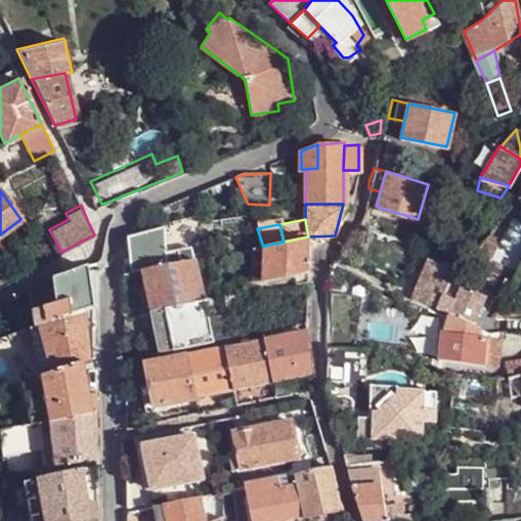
[(164,249),(162,226),(140,232),(127,236),(125,242),(125,246),(123,275),(142,271),(165,267),(164,249)]
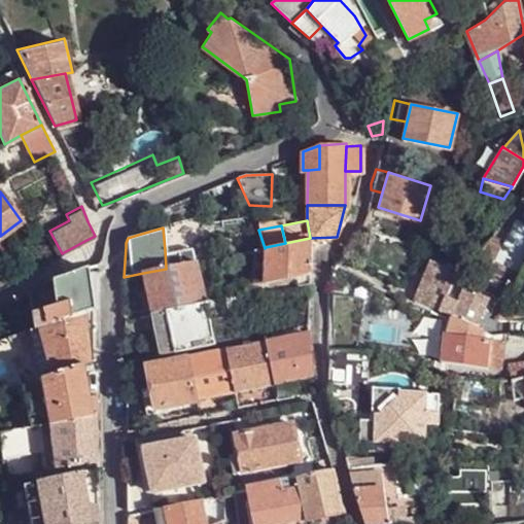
[(285,243),(266,247),(265,282),(309,273),(310,238),(285,243)]
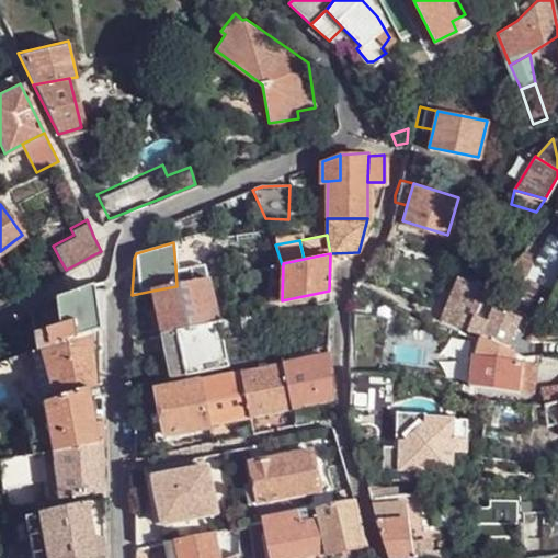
[(175,266),(177,286),(207,280),(202,261),(175,266)]
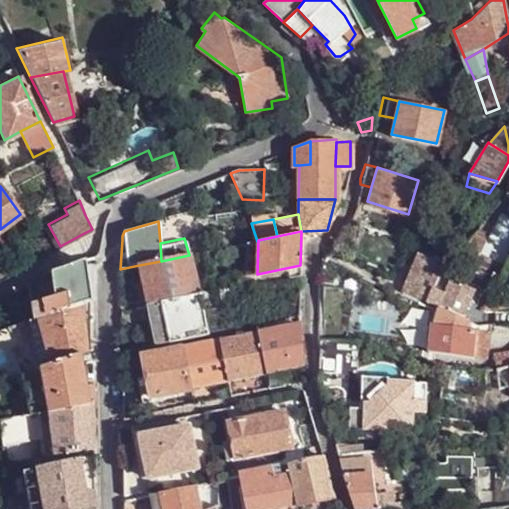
[(257,241),(249,242),(247,274),(257,274),(258,240),(257,241)]
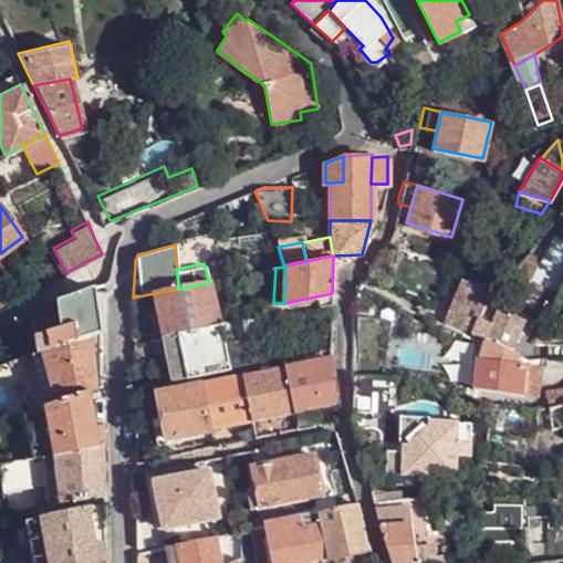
[(485,339),(498,306),(488,302),(493,293),(461,279),(442,320),(485,339)]
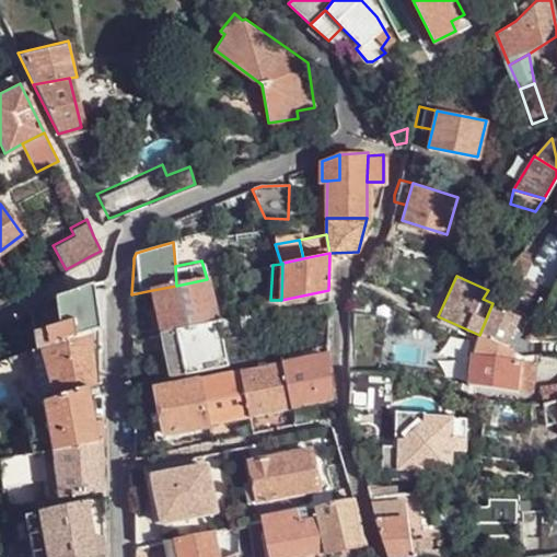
[(218,323),(209,279),(207,279),(176,286),(152,290),(158,315),(162,335),(218,323)]
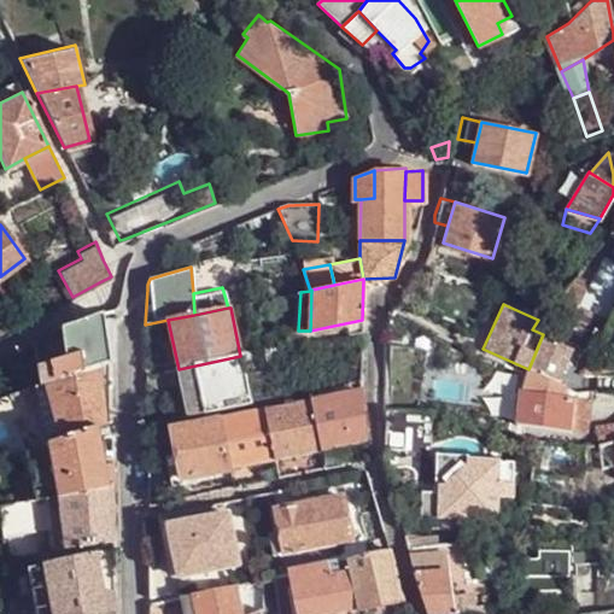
[(0,335),(21,325),(12,310),(0,316),(0,335)]
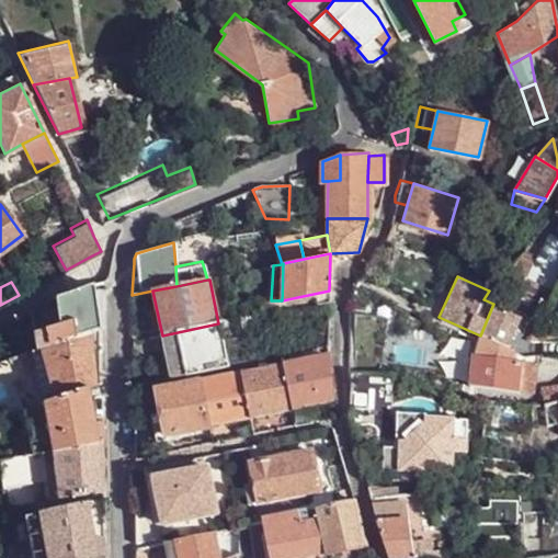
[(95,326),(89,282),(56,294),(52,295),(57,320),(63,339),(88,330),(95,327),(95,326)]
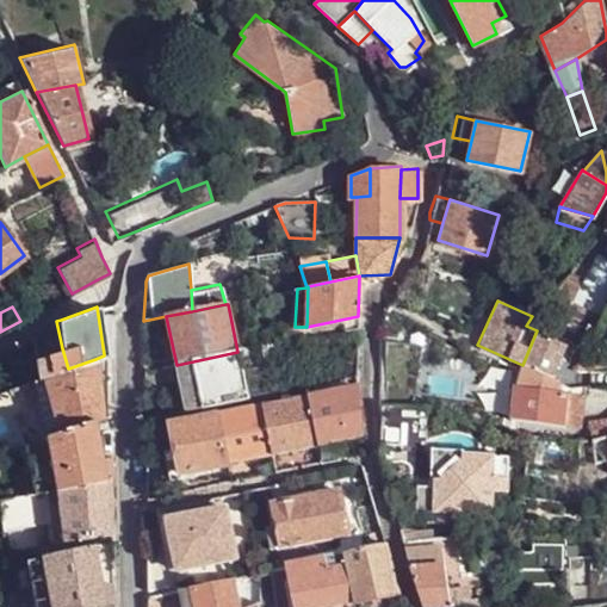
[(422,342),(431,328),(404,311),(395,333),(404,338),(406,335),(422,342)]
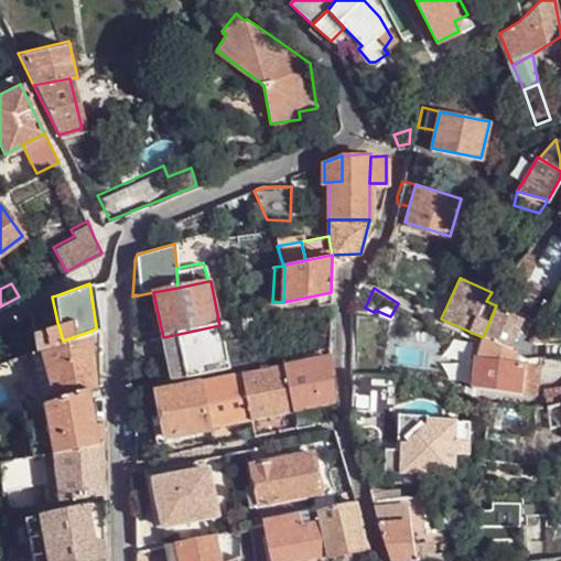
[(153,292),(132,297),(132,317),(159,317),(153,292)]
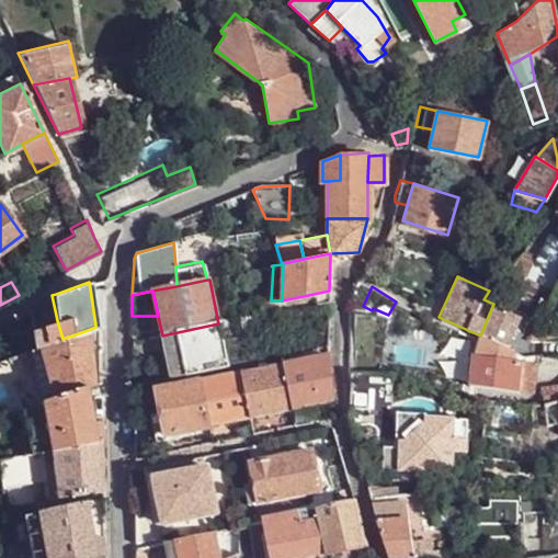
[(57,320),(52,295),(27,309),(32,329),(57,320)]
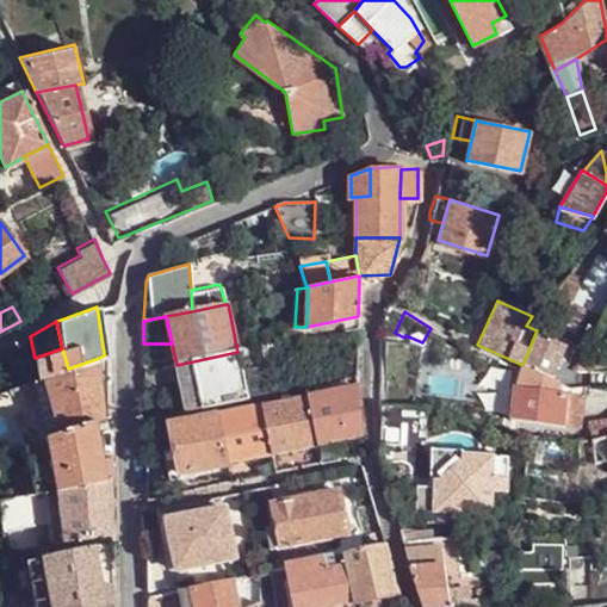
[(563,342),(537,330),(522,365),(521,367),(546,376),(563,342)]
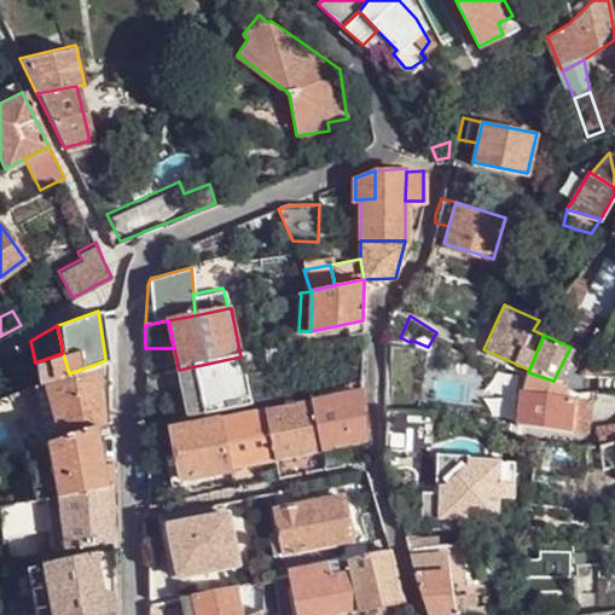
[(579,372),(610,371),(609,350),(595,349),(579,372)]
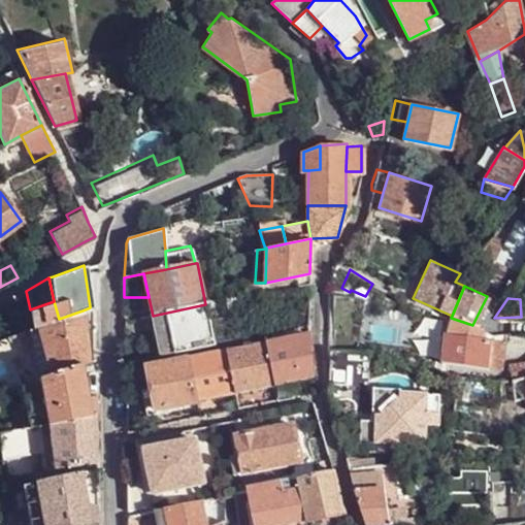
[(59,319),(54,301),(30,309),(32,328),(35,327),(59,319)]
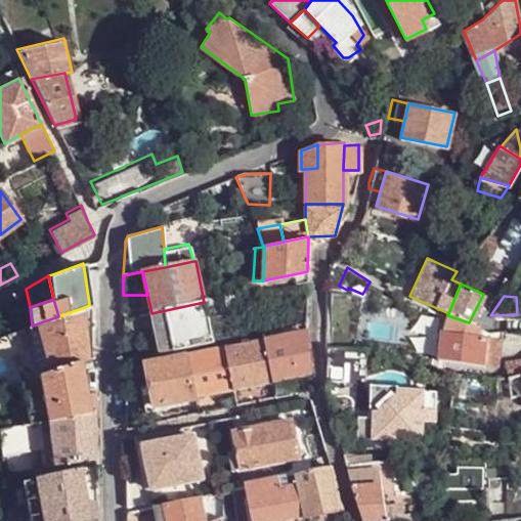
[(143,314),(142,301),(124,301),(124,318),(143,314)]
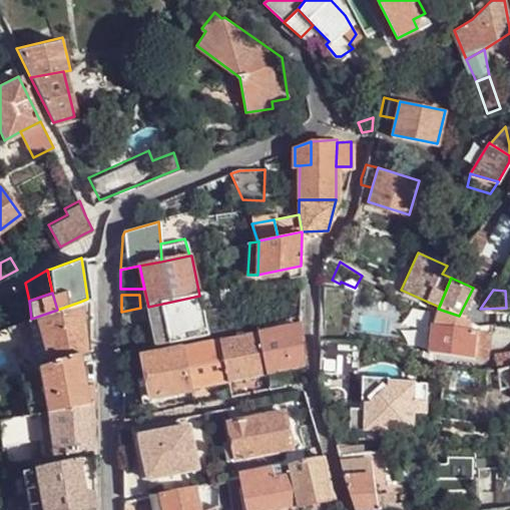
[(299,314),(301,295),(288,295),(288,315),(299,314)]
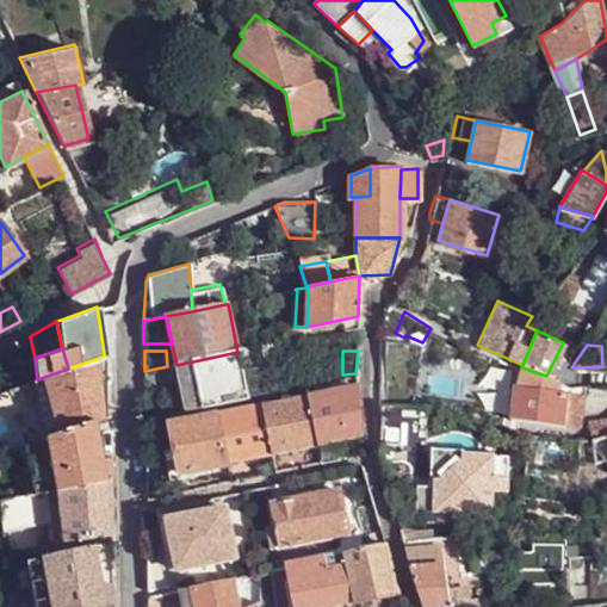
[(248,397),(237,352),(177,365),(186,412),(216,404),(248,397)]
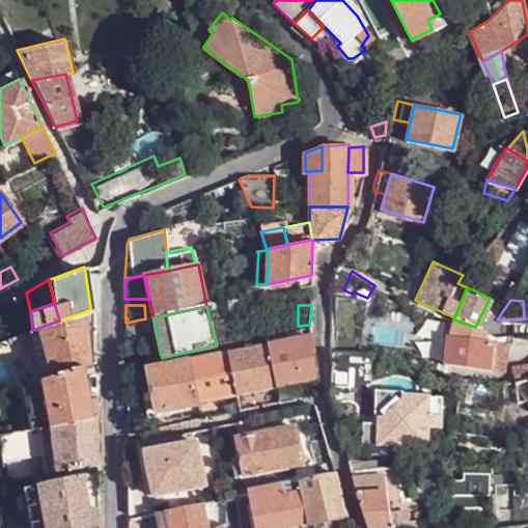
[(353,309),(329,306),(329,351),(332,351),(348,353),(353,309)]
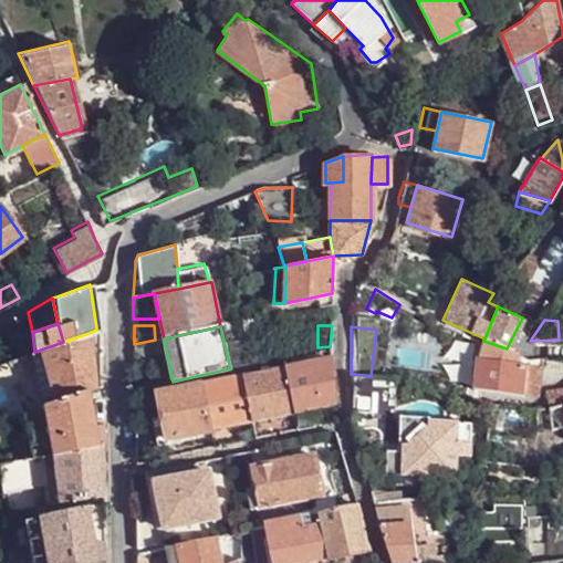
[(471,335),(460,332),(456,348),(475,355),(477,356),(481,340),(471,335)]
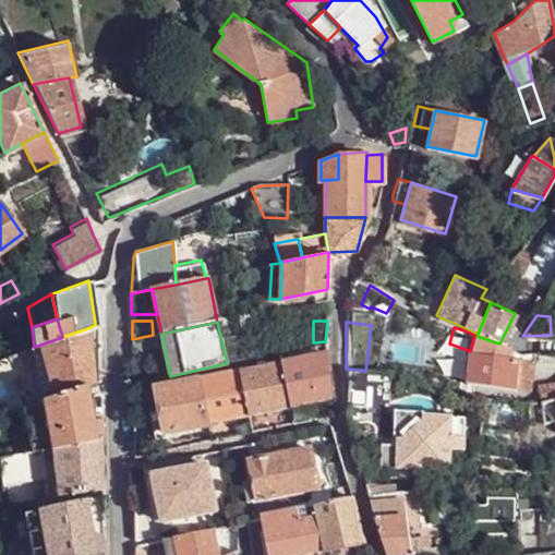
[(93,379),(87,328),(62,337),(37,346),(40,360),(51,396),(82,384),(93,379)]
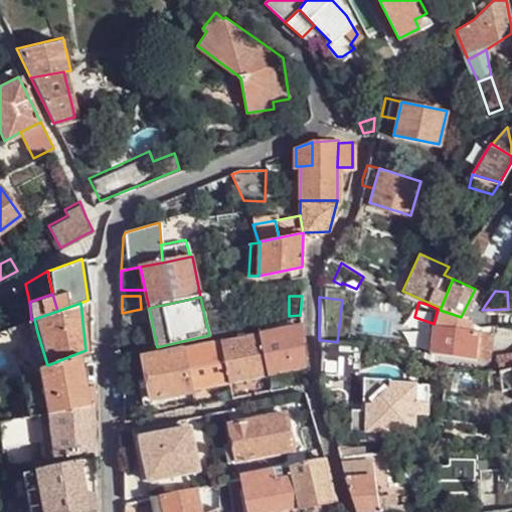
[(146,324),(143,309),(141,309),(122,313),(122,330),(146,324)]
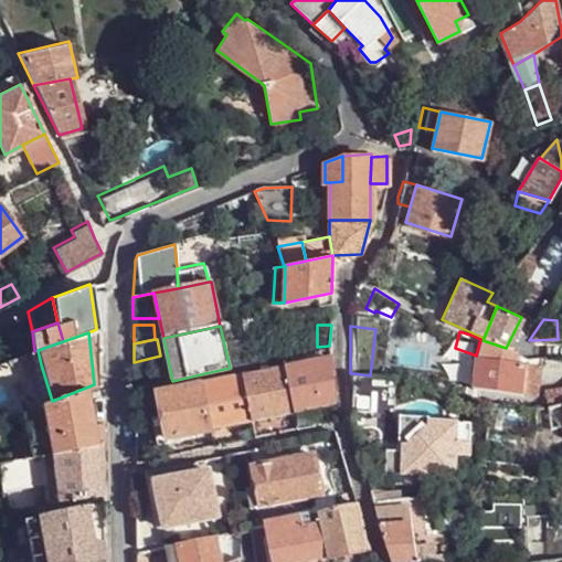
[(505,359),(506,348),(483,340),(480,339),(476,356),(505,359)]
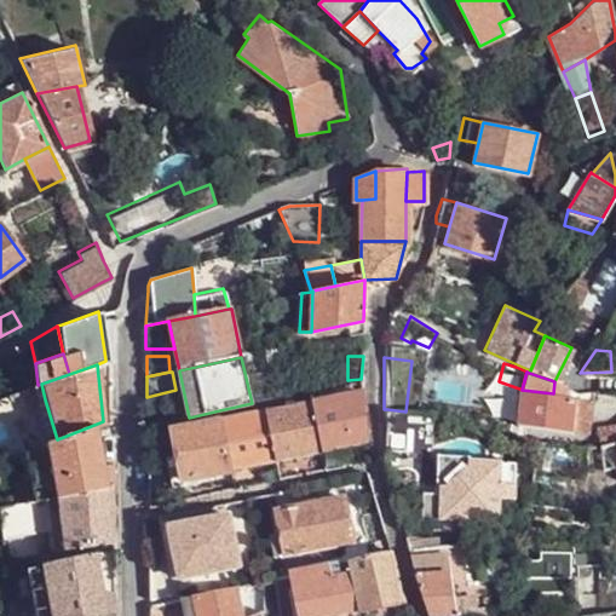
[(554,381),(553,393),(568,395),(569,387),(554,381)]
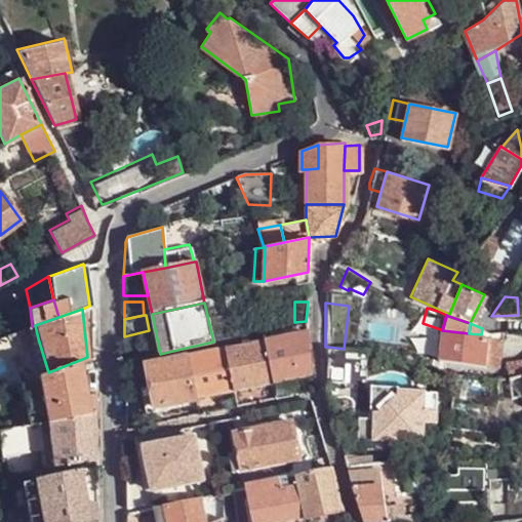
[(38,338),(35,325),(32,326),(15,332),(19,344),(31,339),(38,338)]
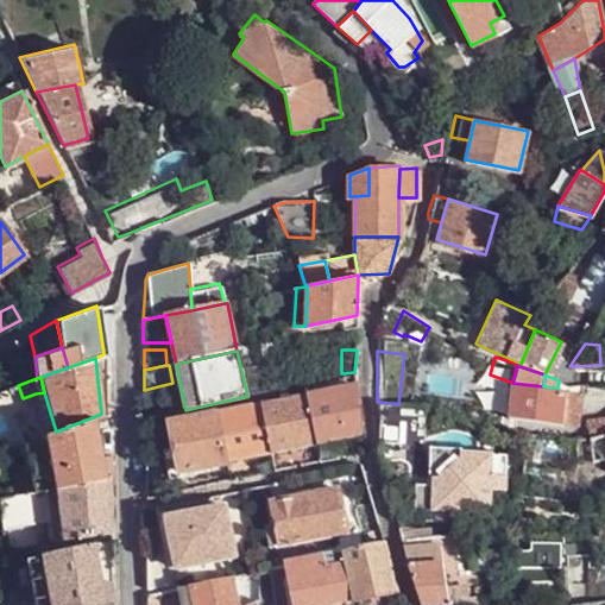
[(314,391),(313,380),(304,382),(307,394),(314,391)]
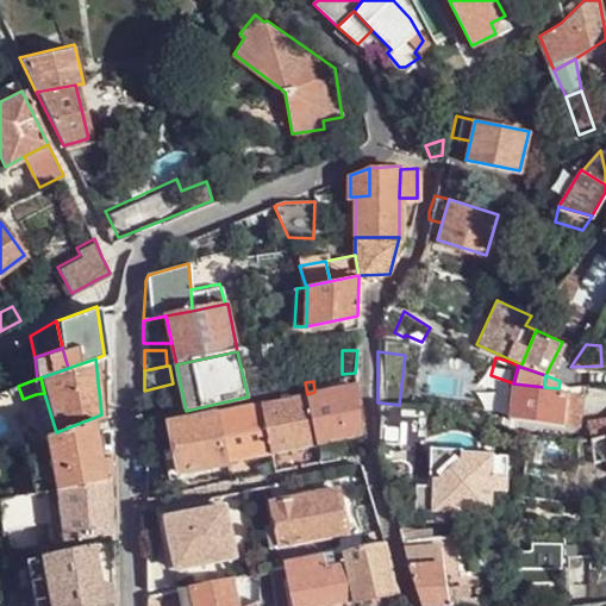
[(561,422),(563,388),(558,388),(544,387),(513,383),(511,382),(507,414),(561,422)]
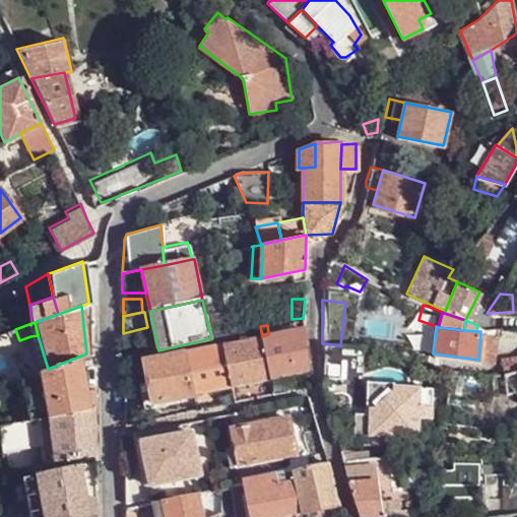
[(307,369),(304,327),(268,334),(262,336),(269,377),(307,369)]
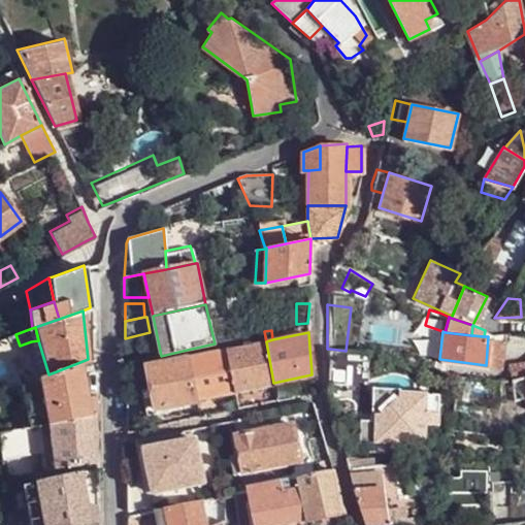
[(502,338),(488,336),(486,365),(498,367),(502,338)]
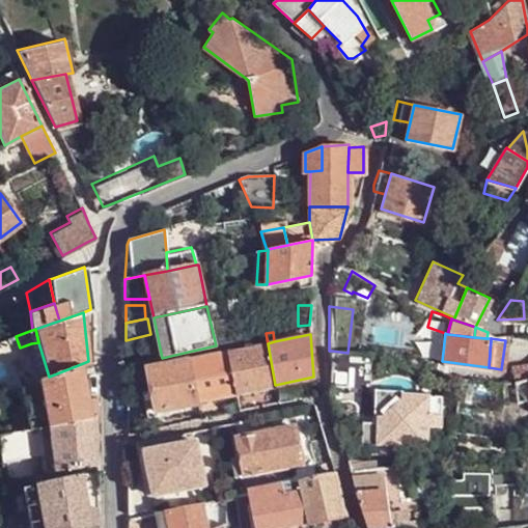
[(49,377),(38,342),(31,343),(42,379),(49,377)]
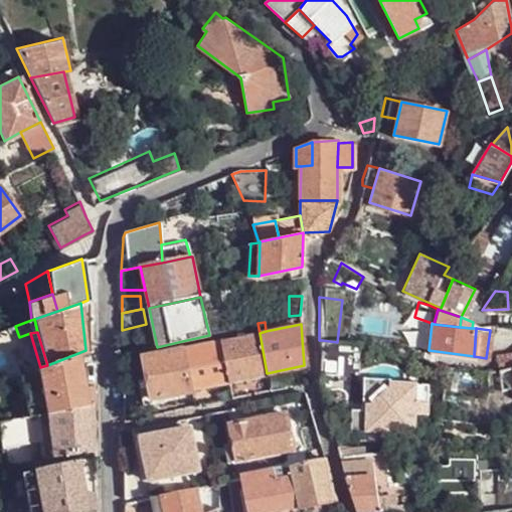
[(267,373),(260,333),(220,342),(228,382),(267,373)]
